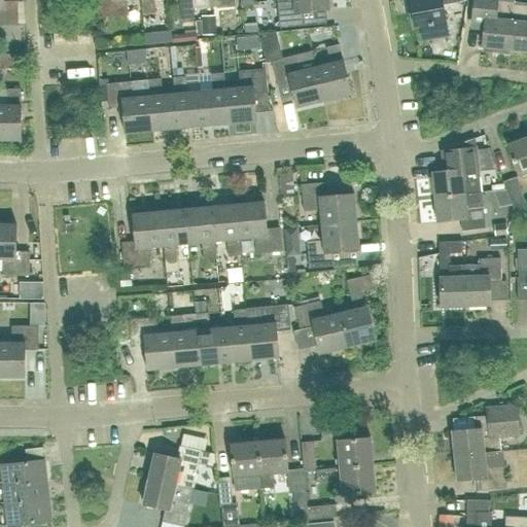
[(0,0),(0,26),(5,27),(19,26),(18,0),(5,1),(4,0),(0,0)]
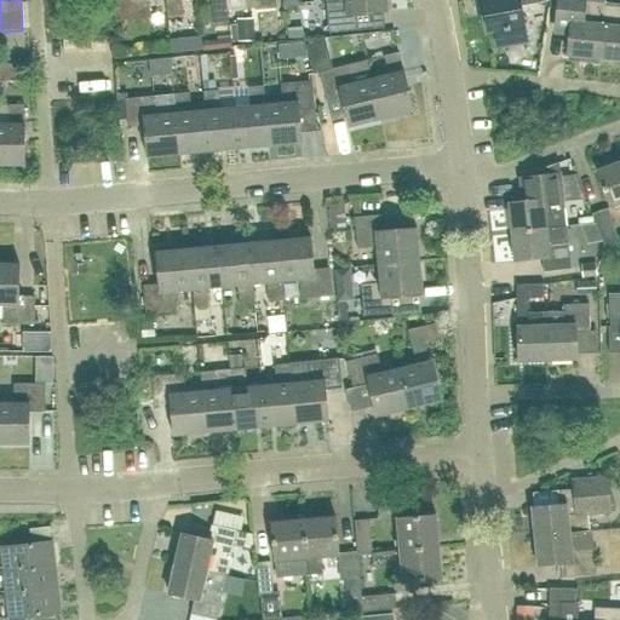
[(116,0),(119,21),(135,19),(135,21),(151,19),(149,1),(155,0),(116,0)]
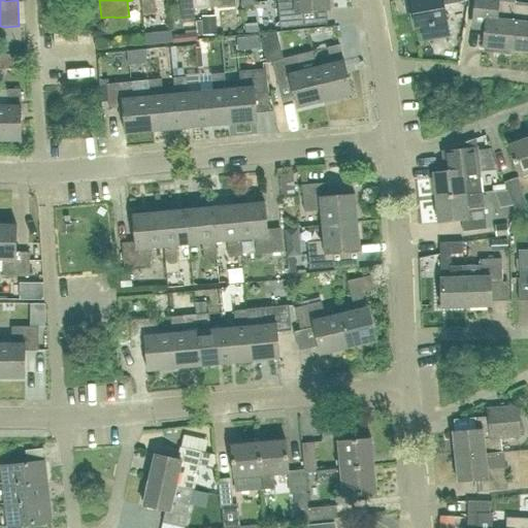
[(140,0),(142,14),(155,13),(153,0),(140,0)]
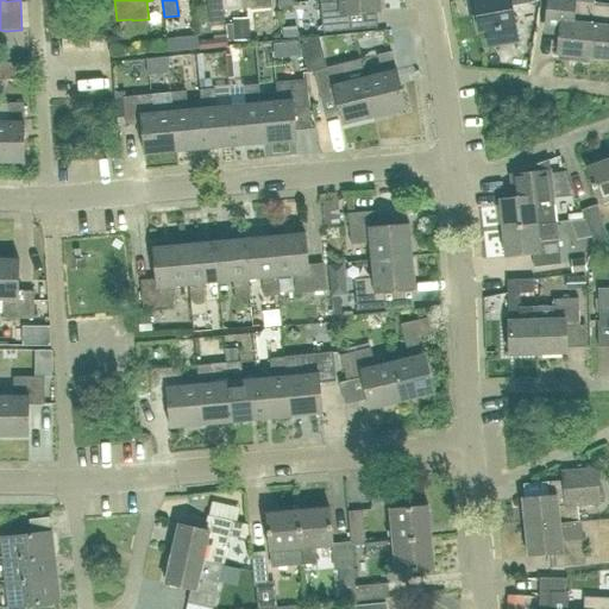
[(207,0),(208,12),(223,10),(221,0),(207,0)]
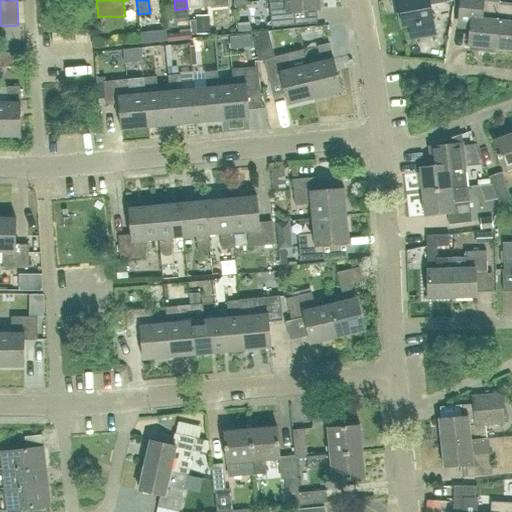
[(294,25),(293,12),(321,9),(319,0),(284,0),(269,2),(270,15),(271,27),(294,25)]
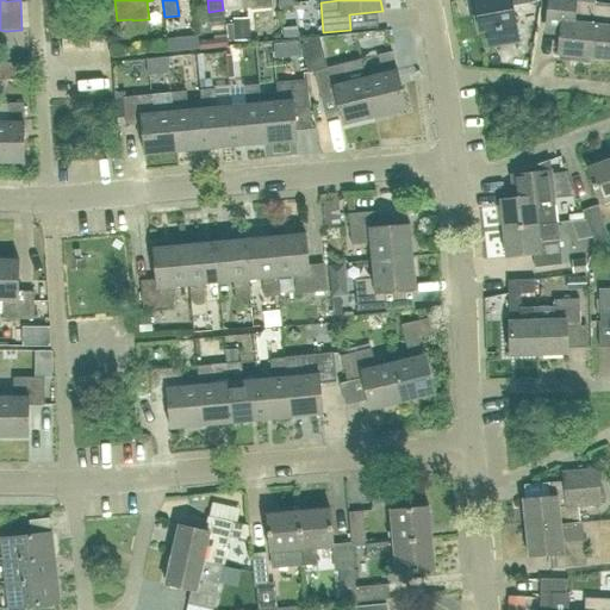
[(479,30),(486,29),(490,47),(518,41),(511,7),(533,2),(539,1),(539,0),(467,0),(470,13),(475,12),(479,30)]
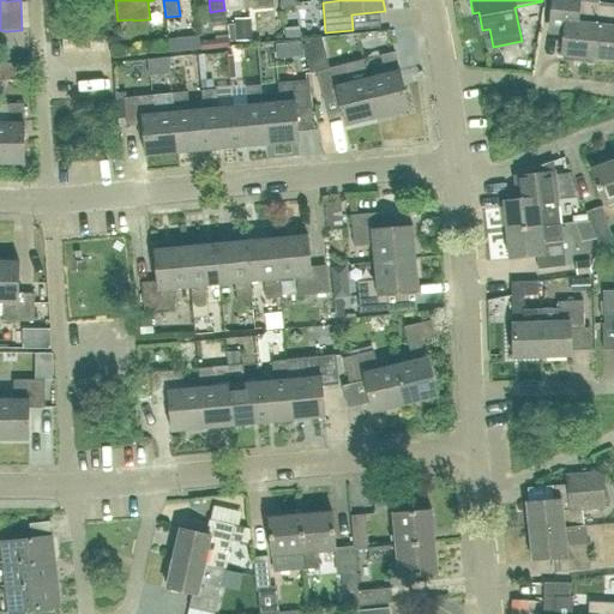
[(591,56),(594,56),(599,2),(581,0),(549,0),(548,22),(561,23),(559,53),(575,54),(575,60),(590,62),(591,56)]
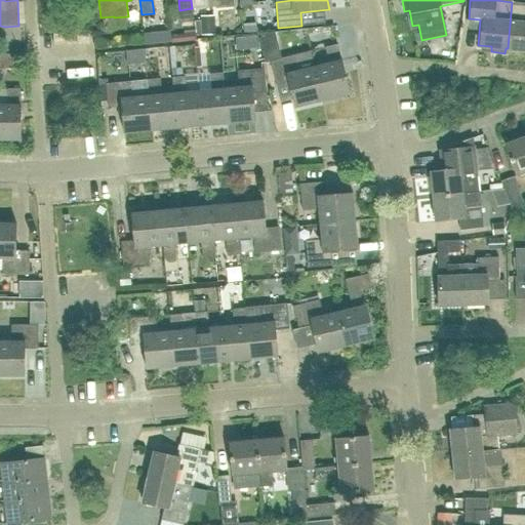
[(524,2),(512,2),(508,48),(524,49),(524,2)]
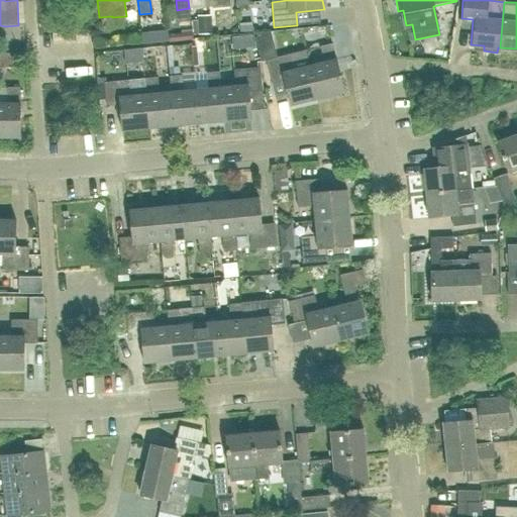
[(239,23),(240,32),(252,31),(252,22),(239,23)]
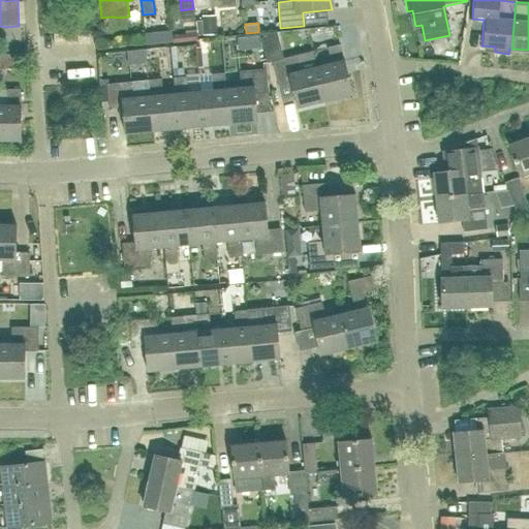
[(79,32),(54,34),(54,44),(79,42),(79,32)]
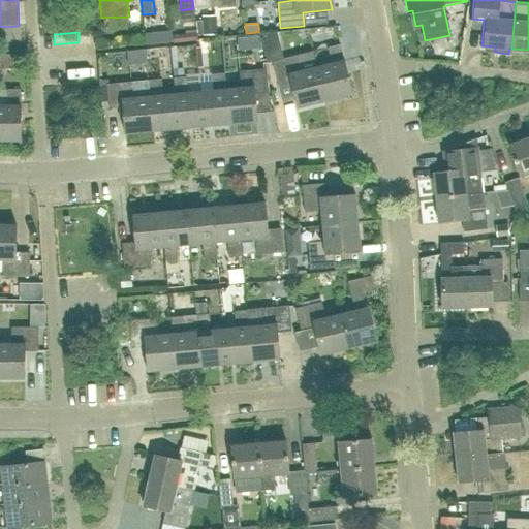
[(249,37),(250,50),(261,49),(260,36),(249,37)]
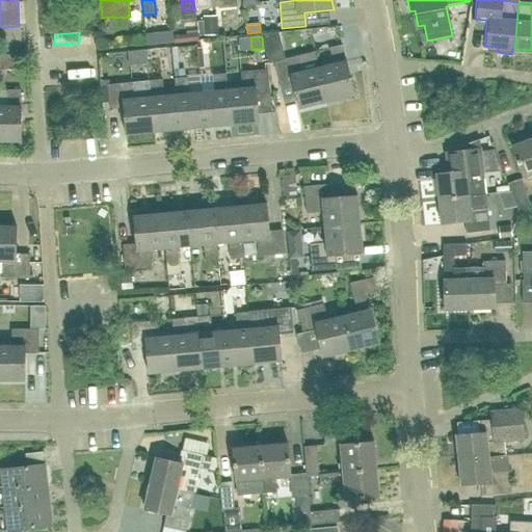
[(318,67),(327,103),(355,96),(342,43),(329,46),(334,62),(318,67)]
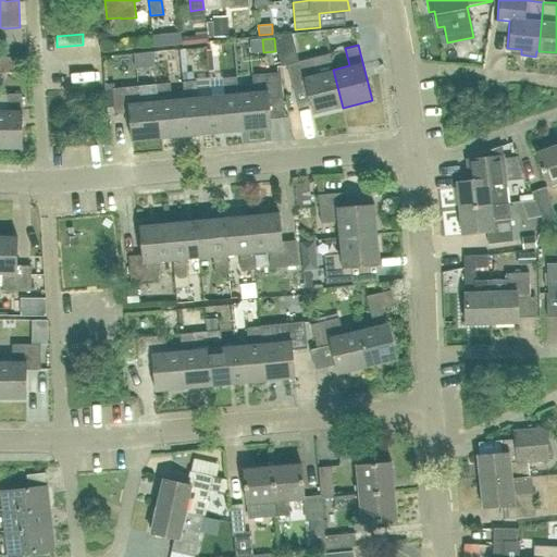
[(0,72),(20,73),(19,57),(0,57),(0,72)]
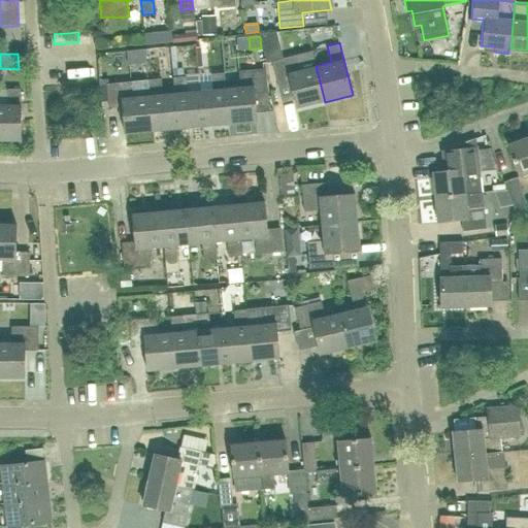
[(277,85),(291,81),(298,109),(325,102),(316,66),(301,70),(297,55),(271,62),(277,85)]
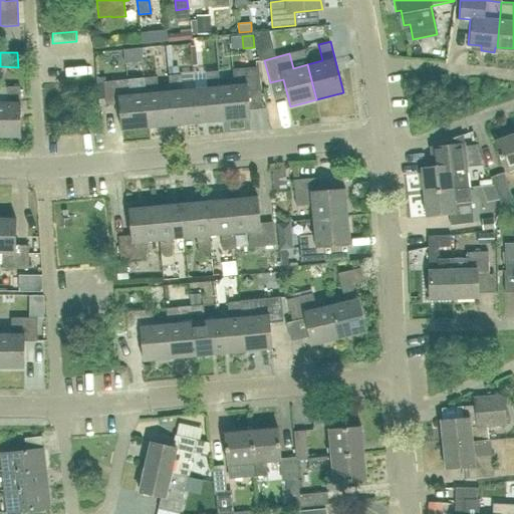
[(258,67),(245,68),(232,69),(234,85),(221,86),(220,86),(224,121),(250,118),(247,91),(261,90),(258,67)]
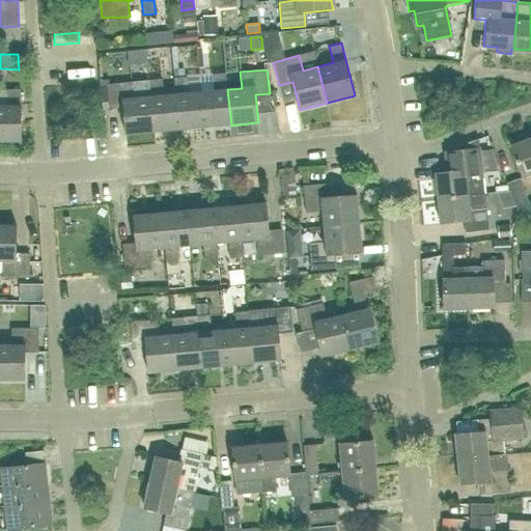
[(201,92),(205,129),(231,126),(227,89),(228,89),(226,74),(213,76),(214,91),(201,92)]
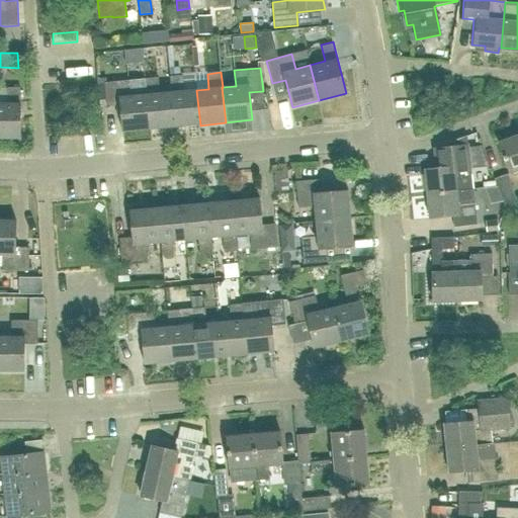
[(170,93),(174,127),(200,125),(196,90),(184,91),(182,75),(169,77),(170,93)]
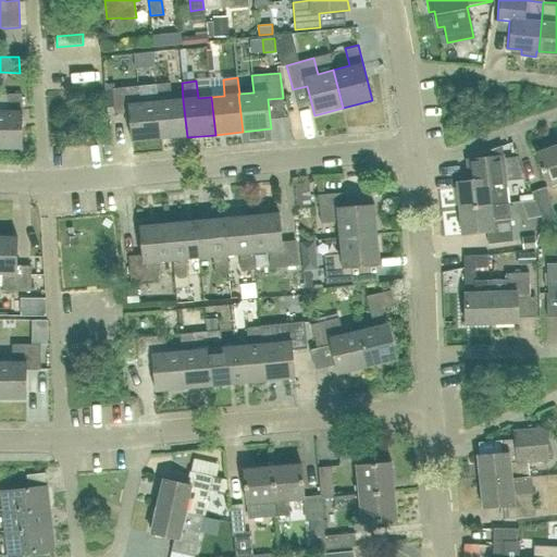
[(156,102),(160,140),(187,137),(183,100),(171,101),(169,84),(155,86),(157,102),(156,102)]
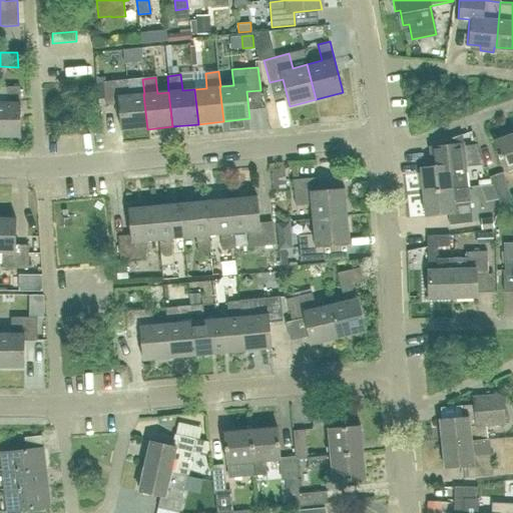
[(116,115),(119,115),(121,132),(147,129),(143,94),(130,95),(129,81),(116,82),(115,80),(103,81),(105,104),(115,104),(116,115)]
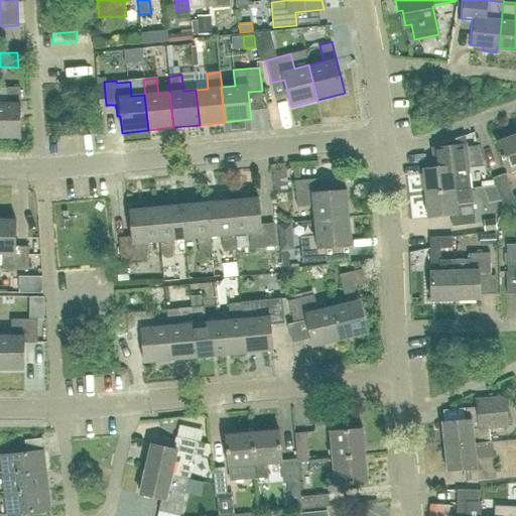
[(7,103),(0,103),(0,139),(19,139),(20,87),(7,87),(7,103)]
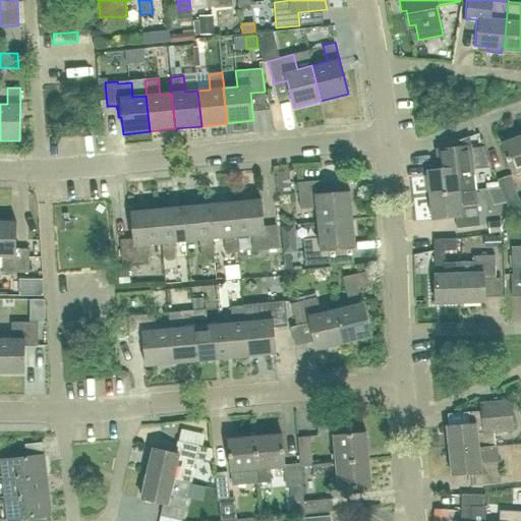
[(520,134),(501,142),(512,173),(520,169),(520,134)]
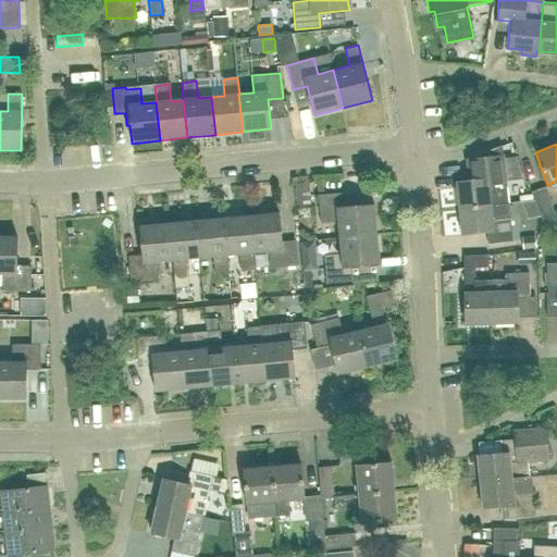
[(508,203),(506,188),(503,146),(468,156),(471,182),(456,183),(458,209),(508,203)]
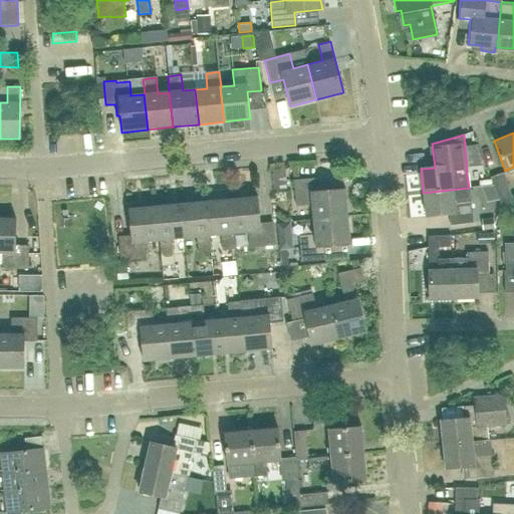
[(272,171),(274,191),(287,190),(285,170),(272,171)]
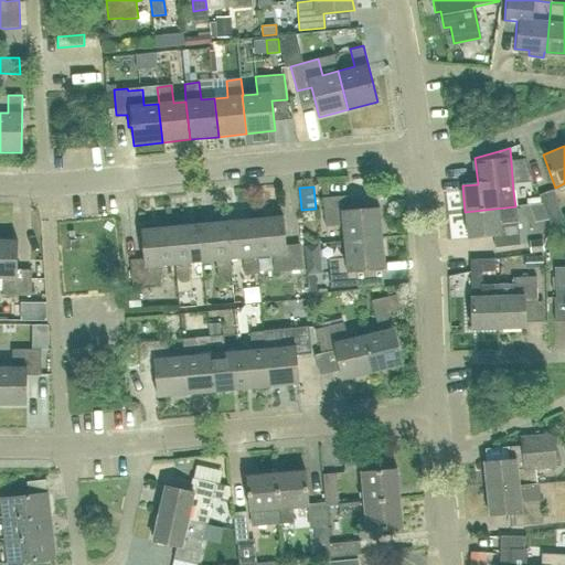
[(552,230),(564,224),(564,223),(552,190),(539,195),(552,230)]
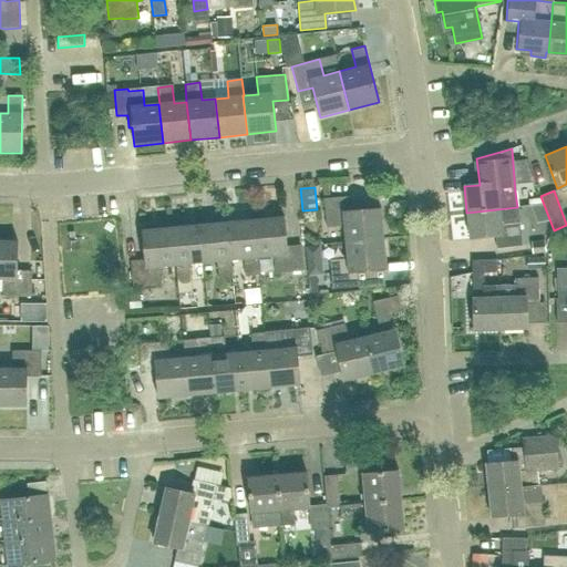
[(323,198),(325,213),(326,227),(343,226),(346,243),(385,238),(382,208),(351,210),(349,196),(323,198)]
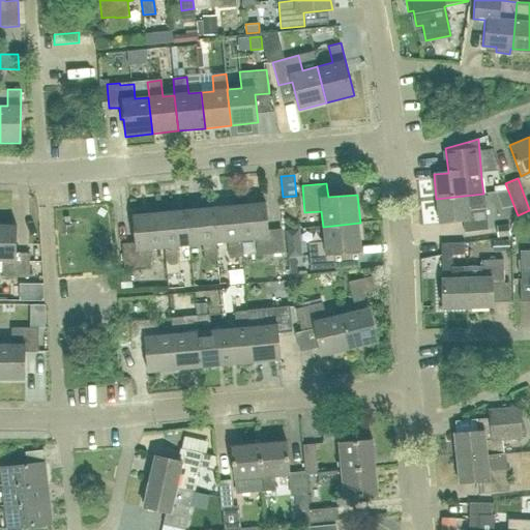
[(500,187),(490,189),(494,215),(504,213),(500,187)]
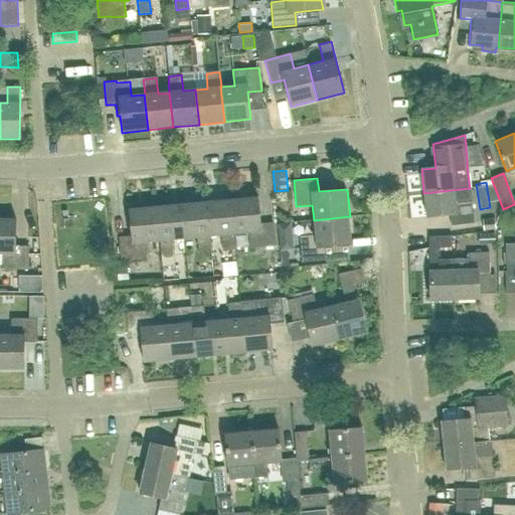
[(470,188),(423,193),(425,217),(451,214),(452,225),(474,223),(472,202),(470,188)]
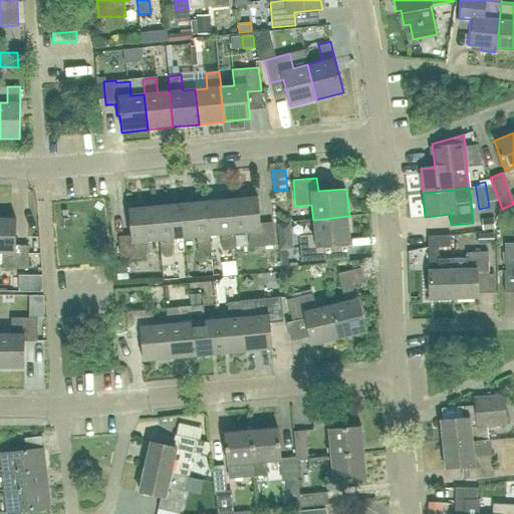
[(273,222),(260,223),(258,197),(205,201),(208,236),(220,235),(221,251),(234,250),(233,234),(247,233),(248,249),(262,247),(262,246),(275,245),(273,222)]
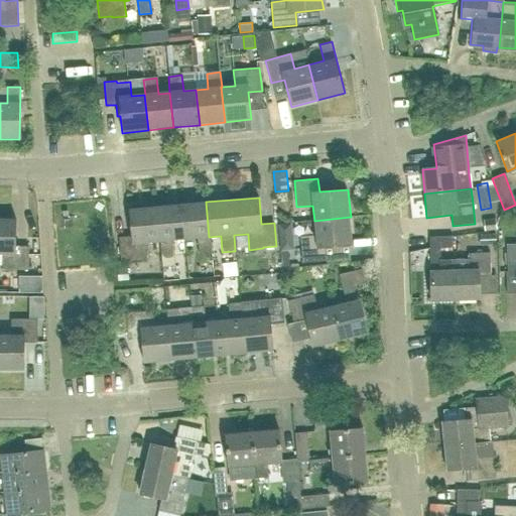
[(209,237),(206,202),(180,204),(183,240),(197,239),(198,254),(210,253),(209,237)]
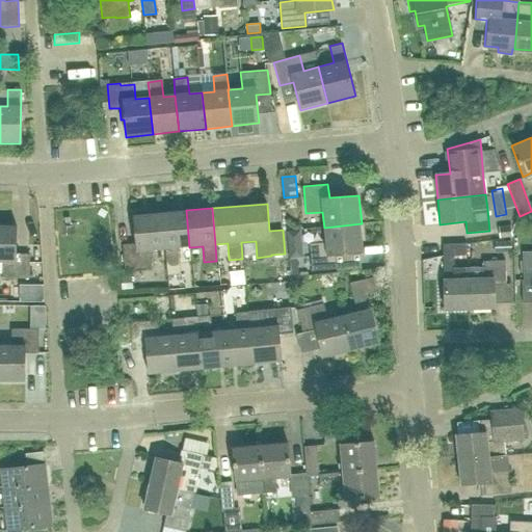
[(164,249),(165,265),(178,264),(177,248),(189,247),(186,210),(161,212),(164,249)]
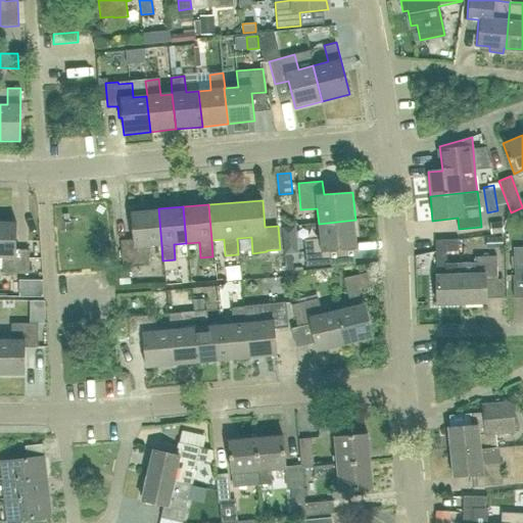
[(123,264),(135,263),(135,264),(148,263),(146,246),(161,245),(158,208),(131,211),(133,239),(121,240),(123,264)]
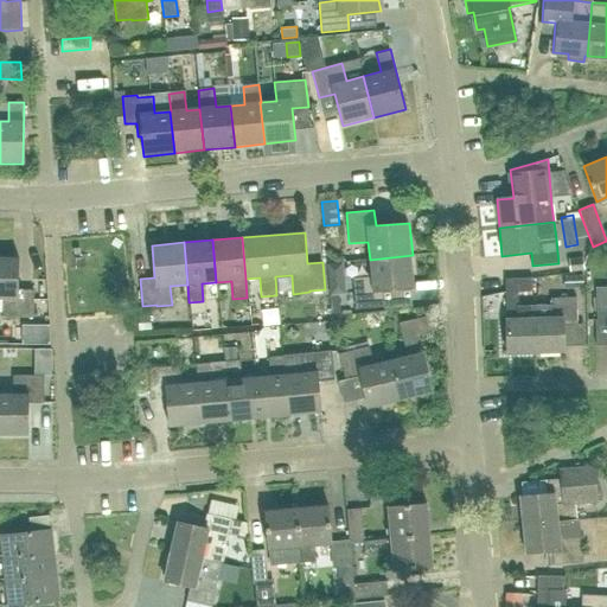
[(383,306),(382,291),(415,288),(413,255),(370,260),(371,278),(353,279),(355,293),(356,308),(383,306)]
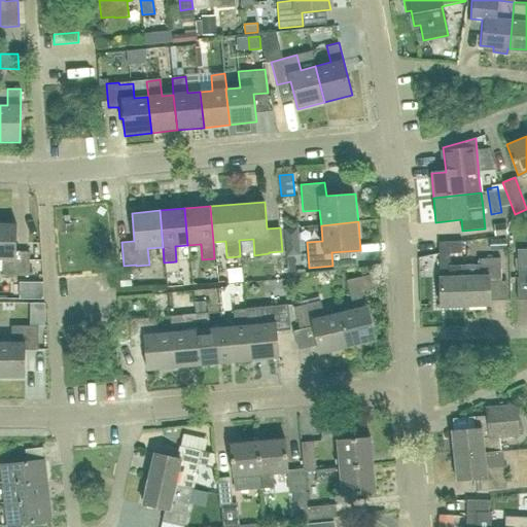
[(30,251),(16,251),(16,224),(0,223),(0,261),(3,261),(3,276),(16,276),(29,276),(30,251)]
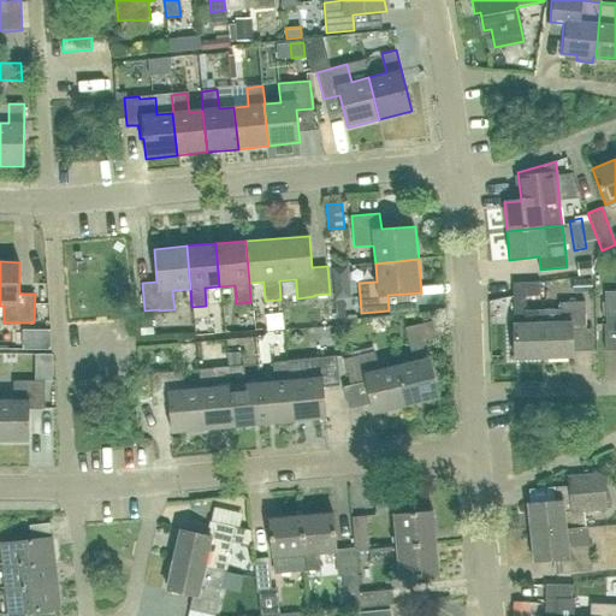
[(578,278),(592,277),(591,261),(576,262),(578,278)]
